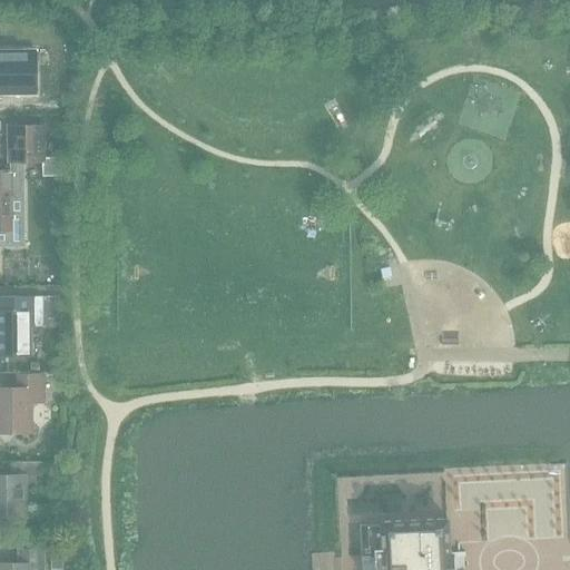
[(0,95),(36,95),(36,50),(0,50),(0,95)]
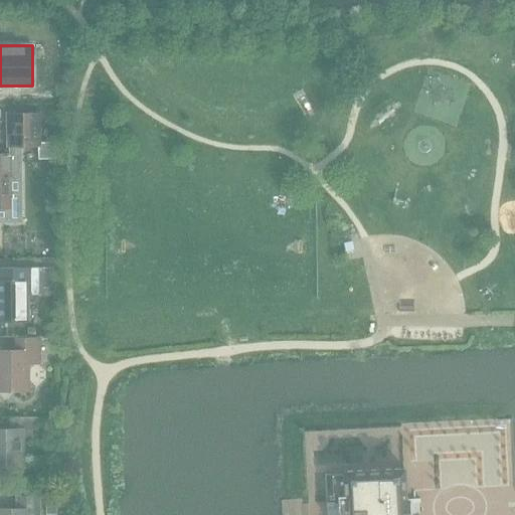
[(6,113),(6,147),(39,147),(39,112),(6,113)]
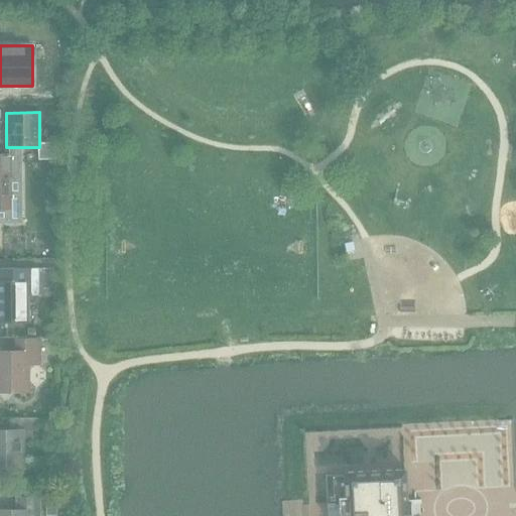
[(0,207),(8,207),(8,153),(0,152),(0,207)]
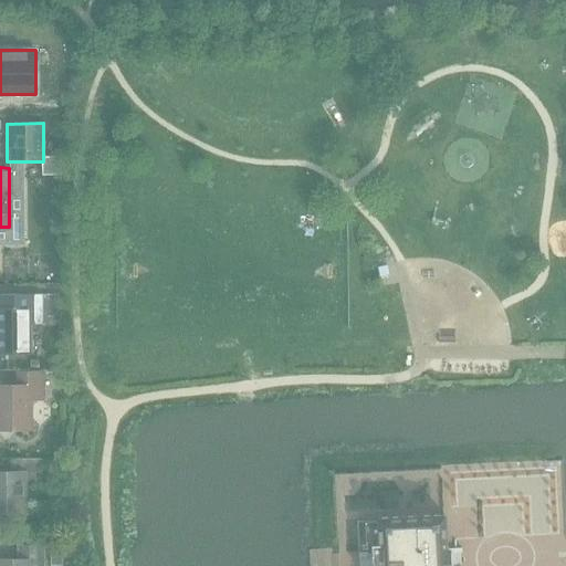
[(29,320),(41,320),(41,293),(17,293),(18,307),(0,306),(0,349),(29,349),(29,320)]
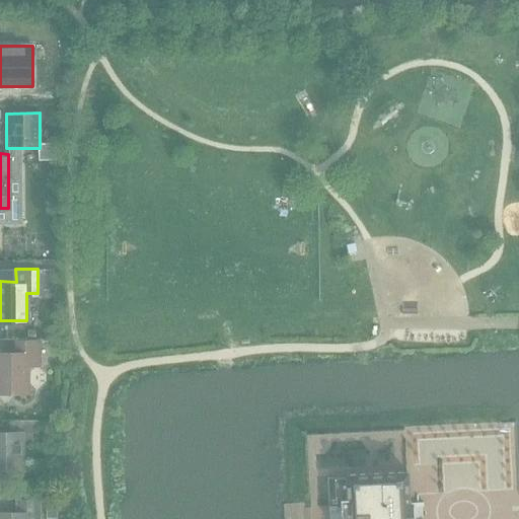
[(27,365),(38,365),(38,339),(15,339),(15,352),(0,352),(0,392),(27,393),(27,365)]
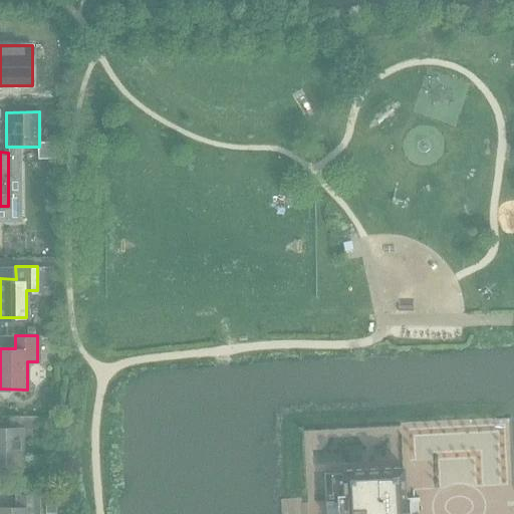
[(21,427),(37,427),(37,415),(8,415),(8,428),(0,427),(0,462),(22,463),(21,427)]
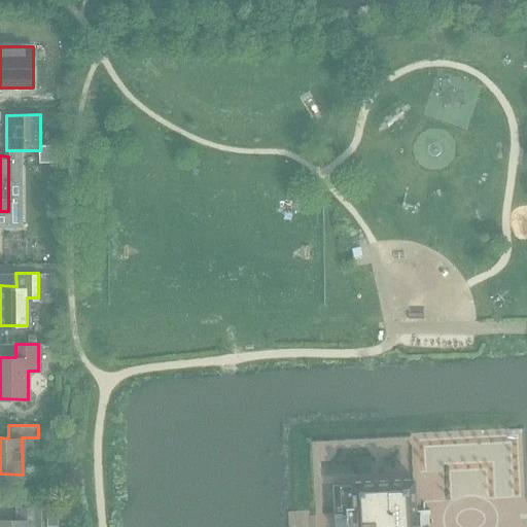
[(352,504),(345,505),(346,526),(417,526),(417,511),(414,511),(413,479),(351,482),(352,504)]
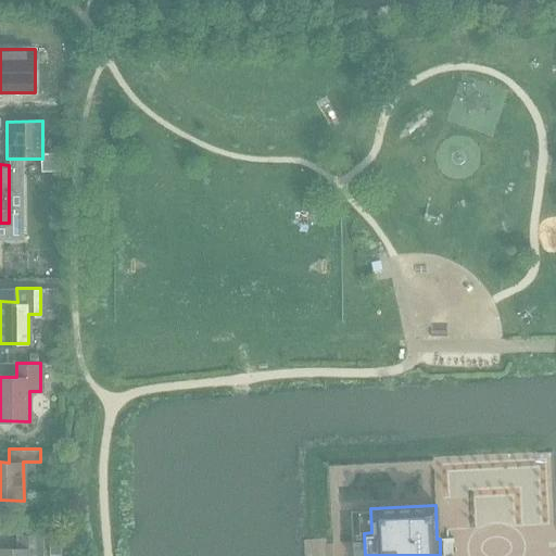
[(41,555),(41,534),(17,534),(17,547),(0,547),(0,555),(41,555)]
